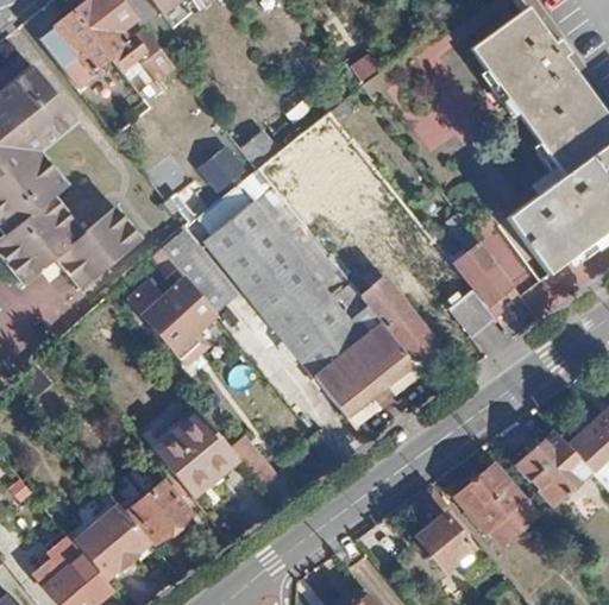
[(76,6),(73,10),(110,56),(133,88),(170,60),(145,27),(129,41),(119,30),(137,16),(124,0),(73,0),(76,6)]
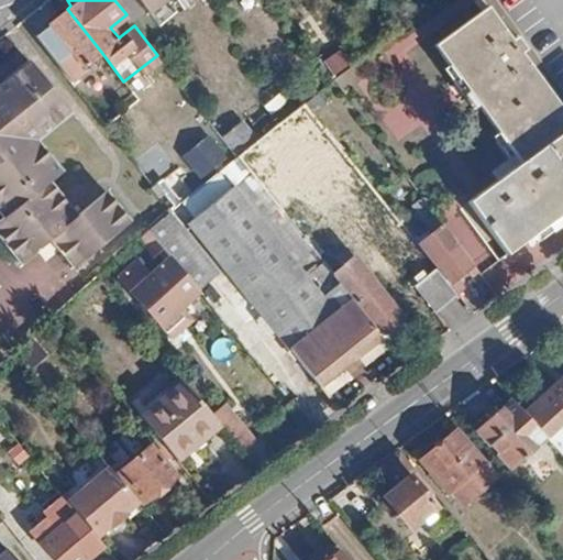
[(134,0),(147,17),(162,6),(158,0),(134,0)]
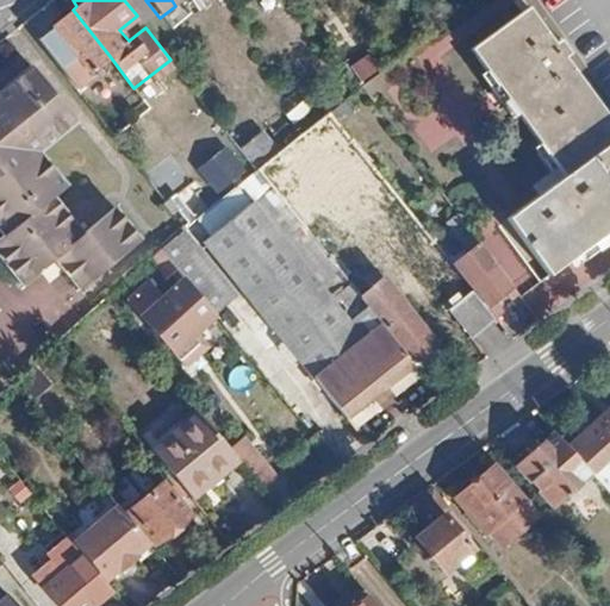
[(609,116),(530,6),(473,48),(566,175),(509,217),(551,274),(609,231),(609,116)]
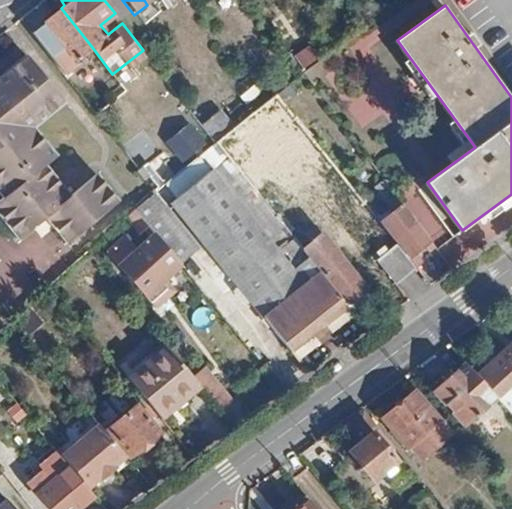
[(92,47),(61,8),(45,20),(32,32),(66,73),(79,63),(76,59),(92,47)]
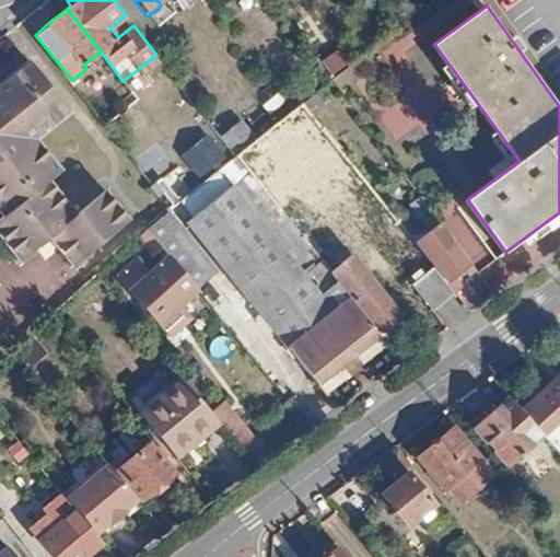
[(0,209),(3,213),(0,216),(0,233),(20,258),(42,241),(33,229),(41,222),(72,263),(127,219),(103,188),(74,212),(48,180),(58,171),(32,138),(67,111),(26,60),(0,81),(0,101),(4,107),(0,109),(0,209)]
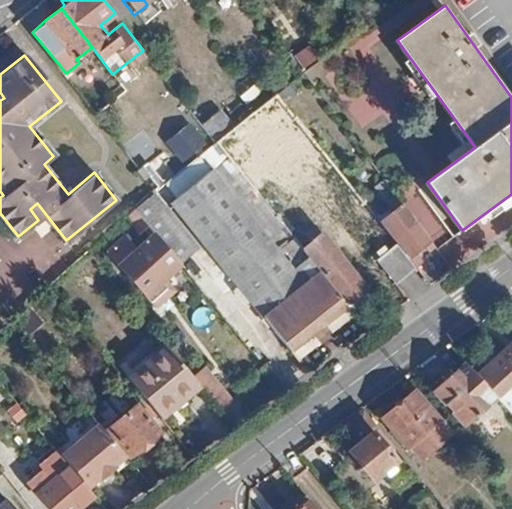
[(231,160),(256,192),(319,143),(277,91),(268,97),(254,108),(272,132),(257,145),(237,120),(215,139),(231,160)]
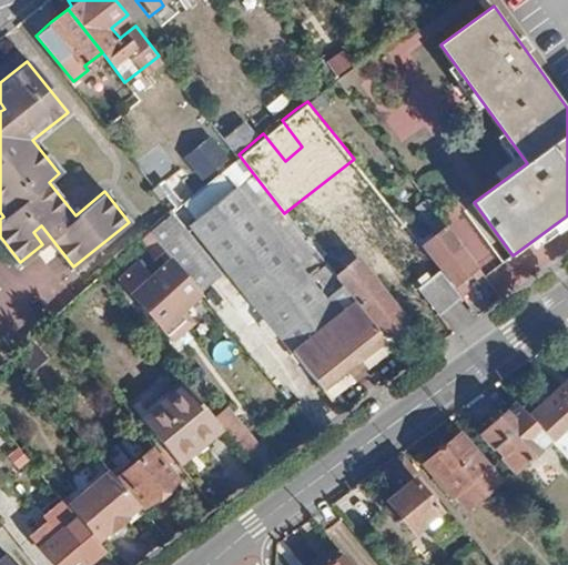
[(180,153),(199,178),(225,158),(206,132),(180,153)]
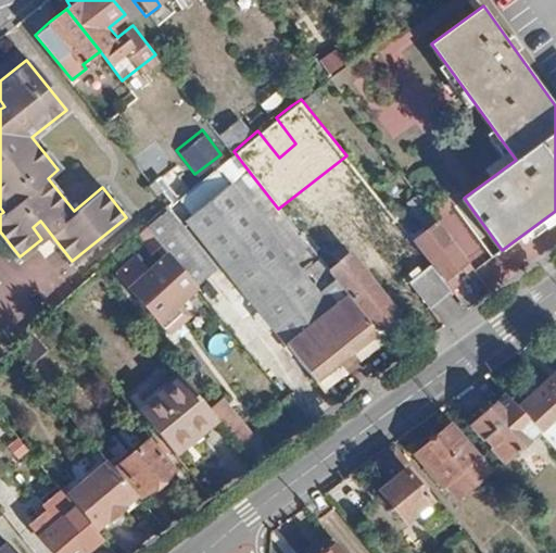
[(251,174),(187,222),(287,349),(351,300),(328,271),(278,209),(251,174)]
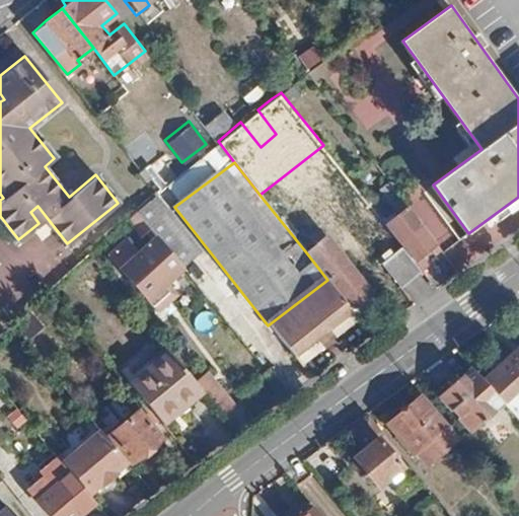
[(438,245),(389,178),(378,187),(399,214),(385,225),(415,263),(438,245)]
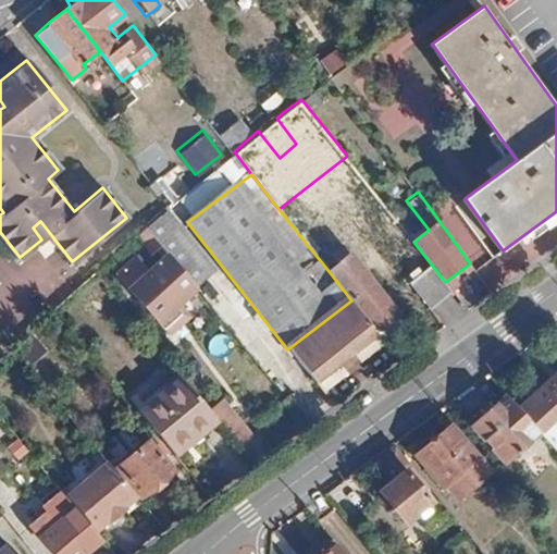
[(413,242),(374,193),(348,213),(369,238),(373,235),(430,307),(452,290),(445,282),(413,242)]
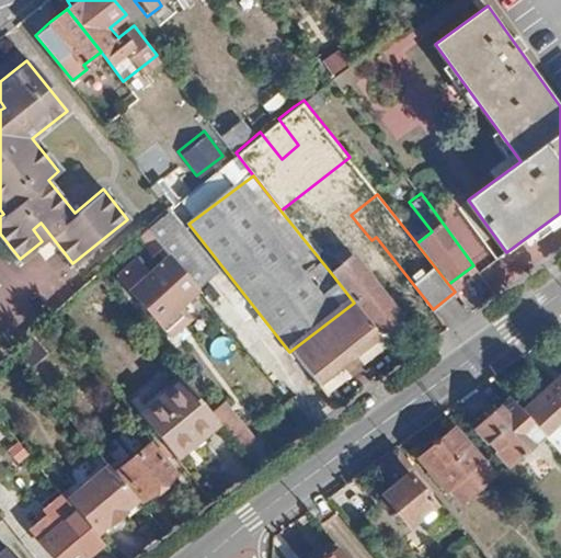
[(146,230),(136,240),(153,259),(163,249),(146,230)]
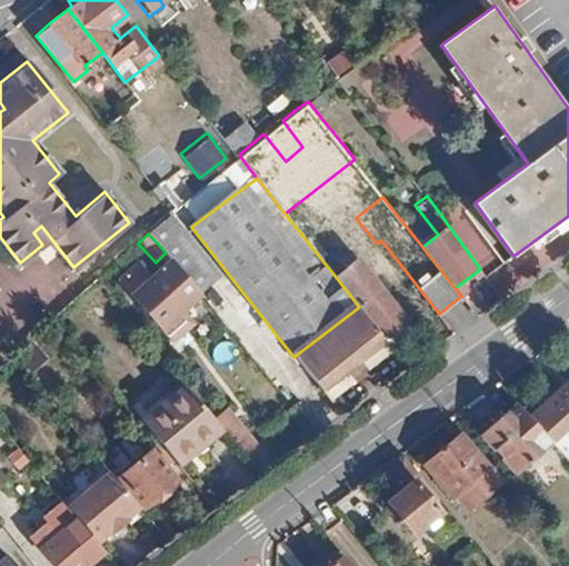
[(410,325),(358,259),(336,277),(359,307),(383,338),(387,343),(410,325)]
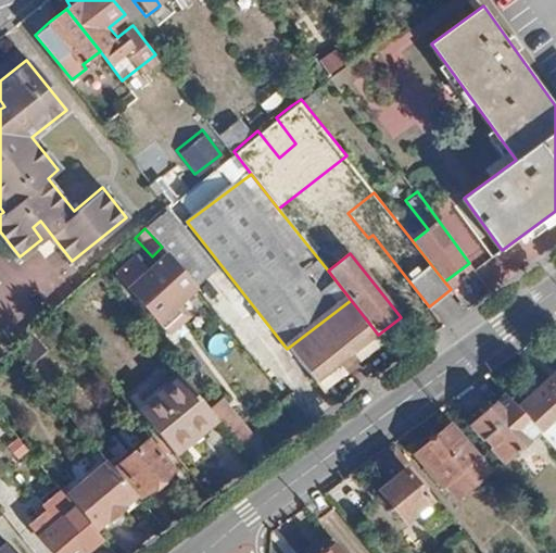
[(171,256),(150,274),(139,260),(117,277),(171,340),(191,323),(178,308),(199,290),(171,256)]
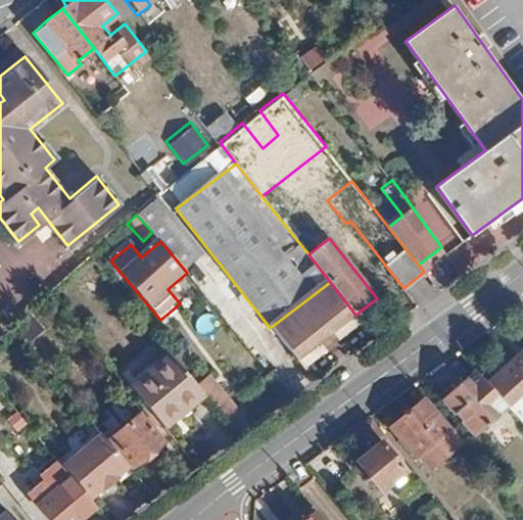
[(507,404),(522,422),(522,396),(520,393),(522,390),(522,346),(485,379),(507,404)]
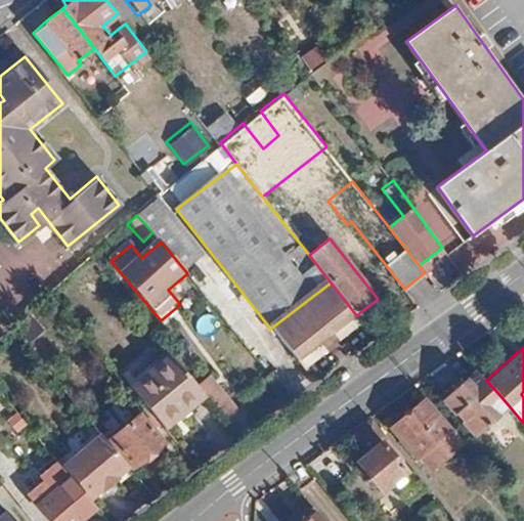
[(173,358),(135,389),(168,429),(207,398),(197,386),(173,358)]
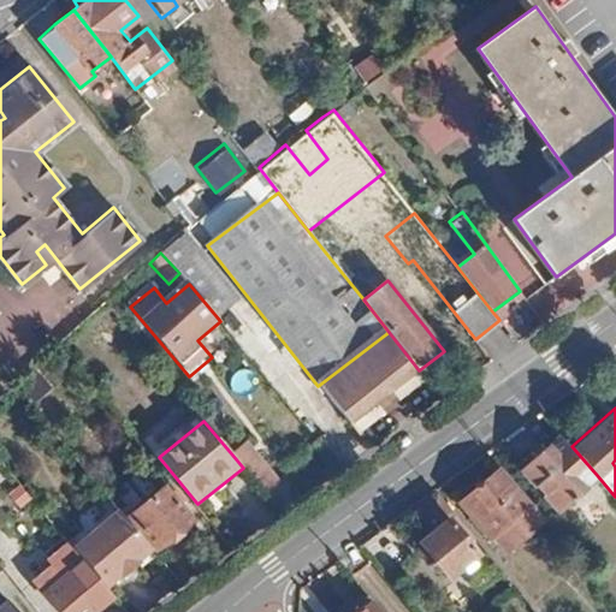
[(562,434),(523,467),(558,507),(597,475),(572,446),(562,434)]
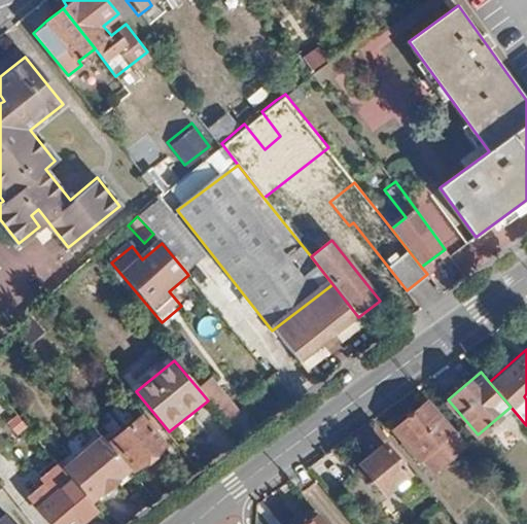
[(213,376),(198,388),(208,400),(227,423),(242,412),(213,376)]
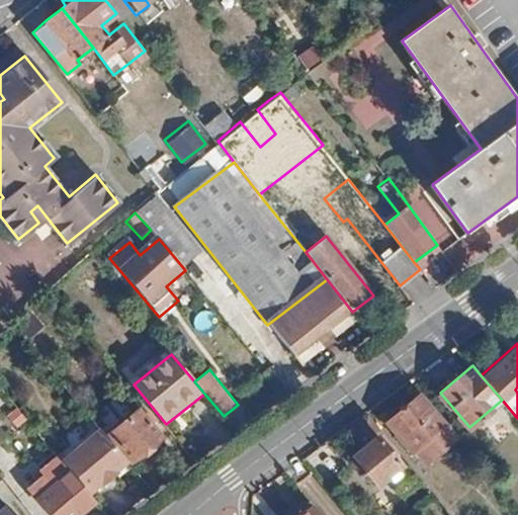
[(419,395),(386,422),(412,452),(415,451),(427,463),(459,438),(448,423),(445,424),(419,395)]
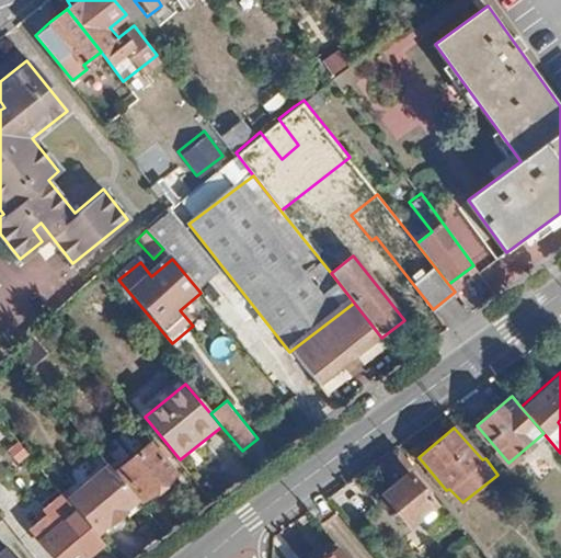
[(153,445),(123,470),(147,501),(179,476),(153,445)]
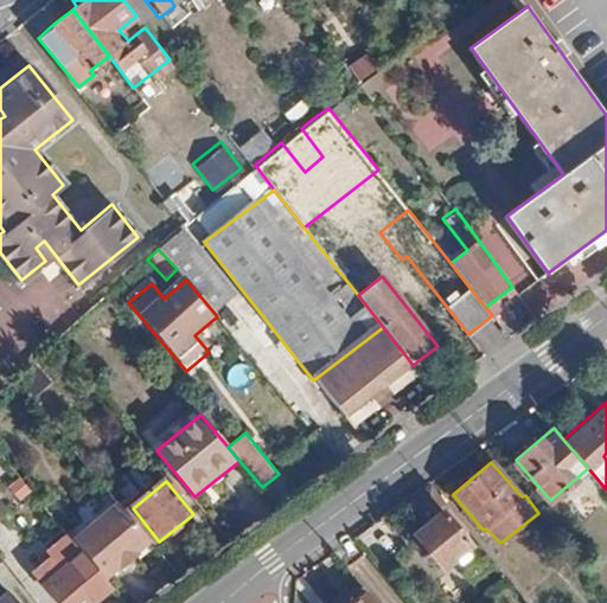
[(460,551),(433,519),(440,513),(421,489),(396,508),(415,532),(407,539),(434,572),(460,551)]
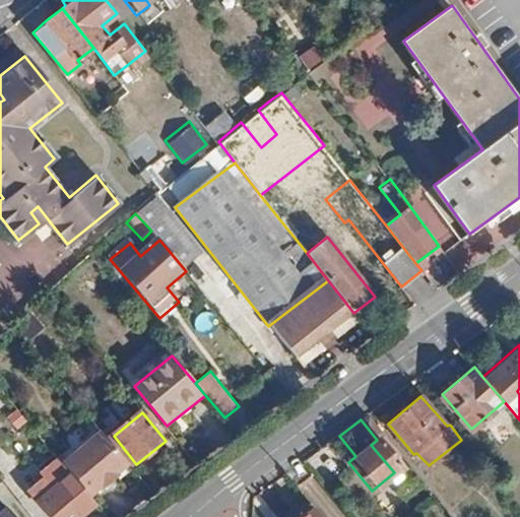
[(117,474),(116,473),(129,462),(101,429),(62,461),(73,474),(90,495),(101,486),(103,488),(117,474)]
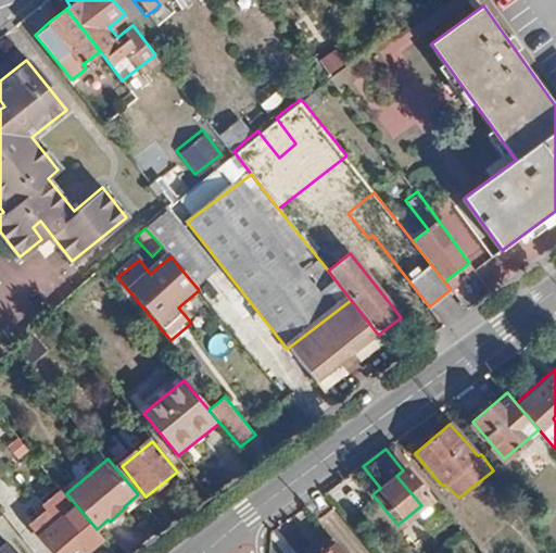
[(78,507),(45,536),(58,552),(66,552),(77,544),(85,552),(104,538),(97,529),(78,507)]
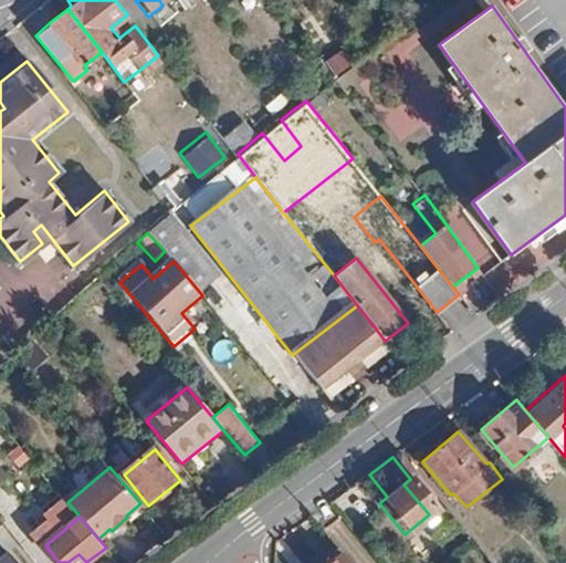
[(18,562),(8,550),(0,556),(0,562),(18,562)]
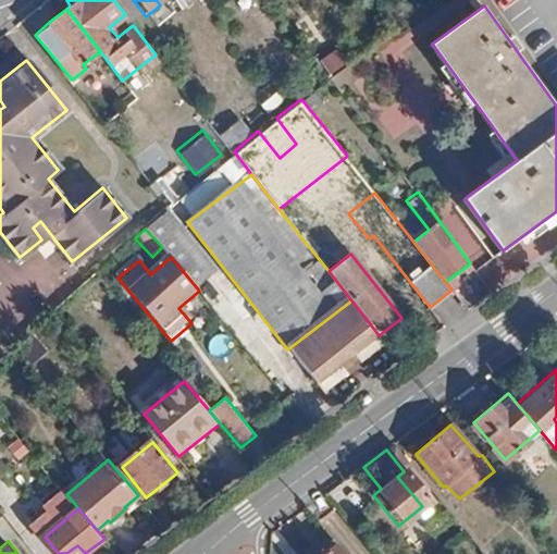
[(346,553),(338,544),(326,553),(346,553)]
